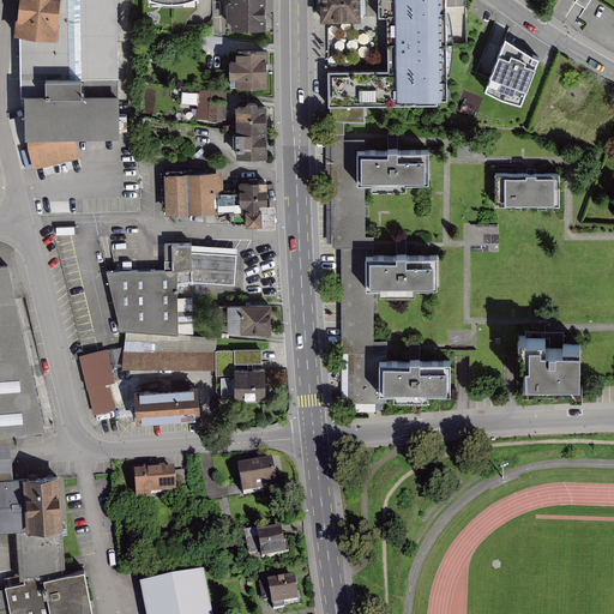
[(19,0),(16,28),(18,139),(121,136),(119,0),(19,0)]
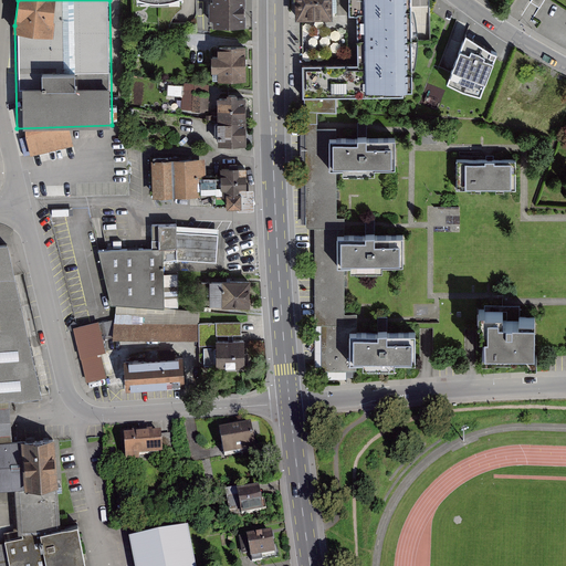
[(247,0),(215,0),(216,24),(247,24),(247,0)]
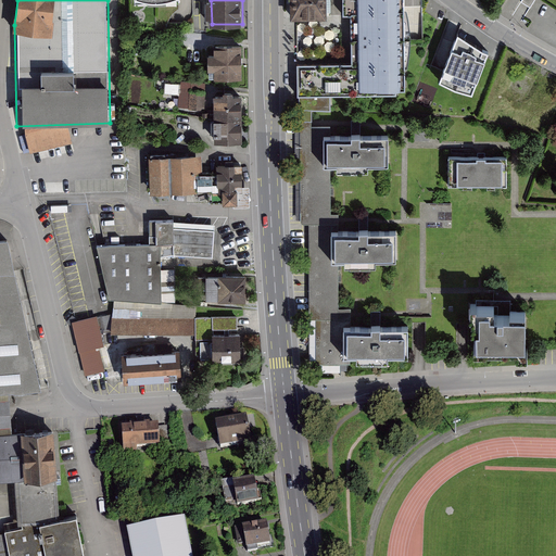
[(290,0),(290,19),(327,19),(326,0),(290,0)]
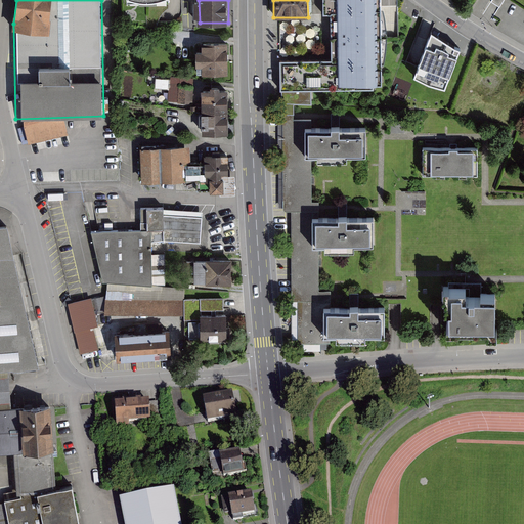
[(332,57),(332,58),(280,58),(280,88),(347,87),(375,87),(375,83),(384,82),(383,0),(322,0),(322,12),(332,12),(332,57)]
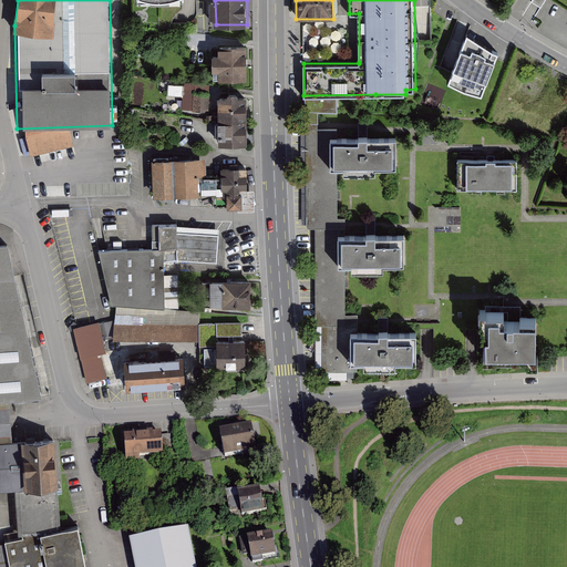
[(466,31),(449,81),(464,89),(482,93),(498,51),(493,49),(466,31)]
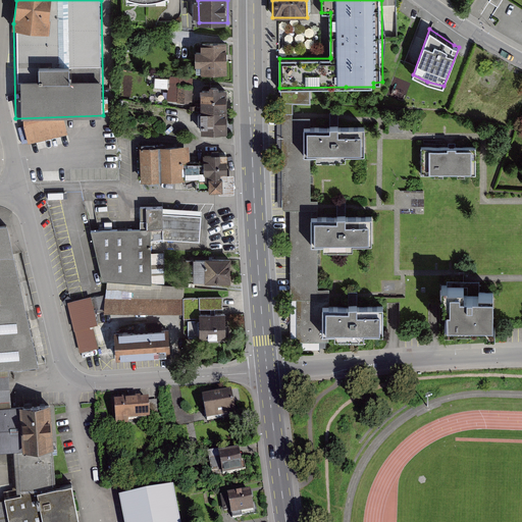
[(226,45),(201,45),(202,73),(226,73),(226,45)]
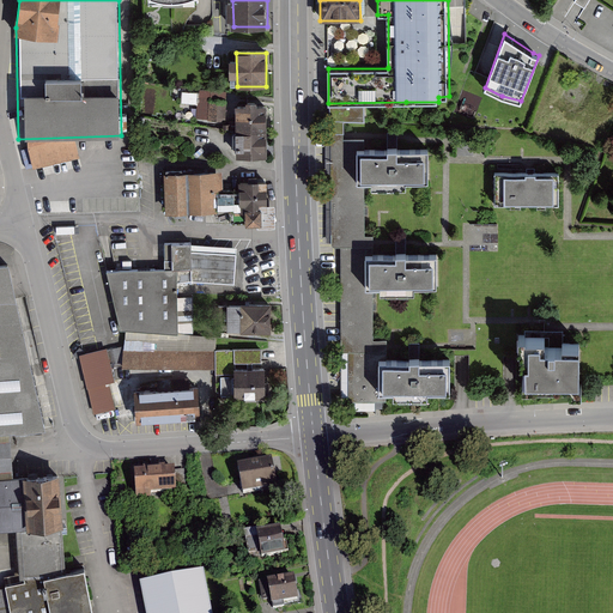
[(198,103),(199,92),(184,91),(183,102),(198,103)]
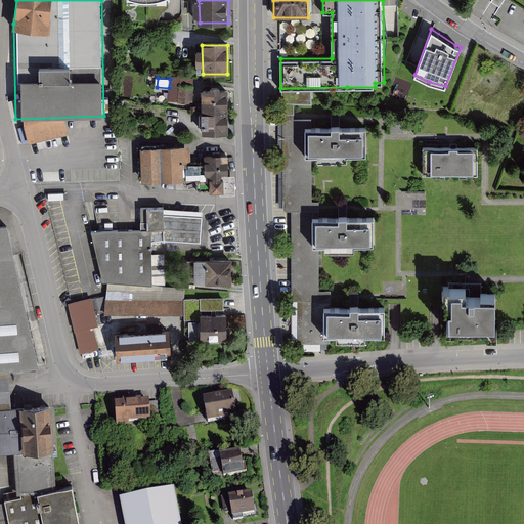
[(170,102),(183,101),(182,78),(169,78),(170,102)]
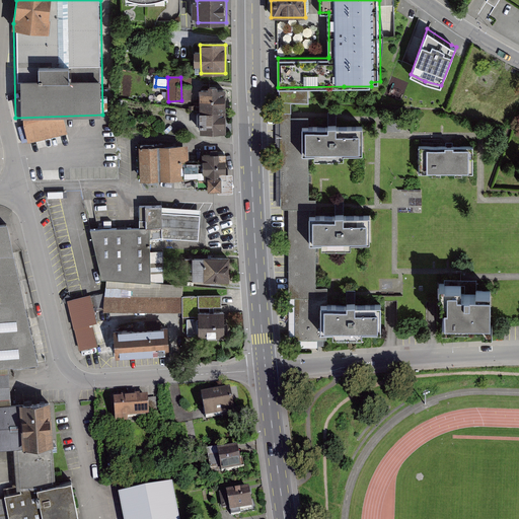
[(226,92),(202,92),(202,134),(226,134),(226,92)]
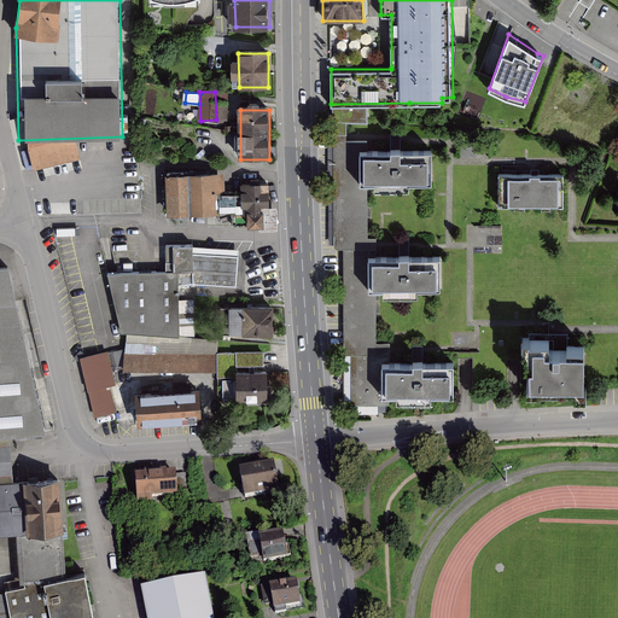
[(392,407),(394,394),(385,394),(385,363),(388,363),(386,345),(378,344),(382,291),(369,291),(369,260),(373,179),(362,179),(362,146),(369,146),(369,143),(349,141),(348,134),(334,135),(334,249),(344,249),(343,356),(351,357),(354,402),(392,407)]
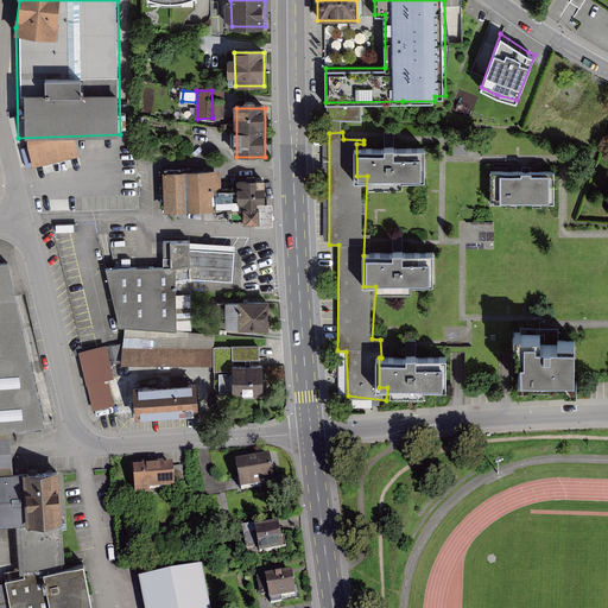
[(363,144),(356,144),(356,176),(367,176),(429,177),(429,146),(363,144)]
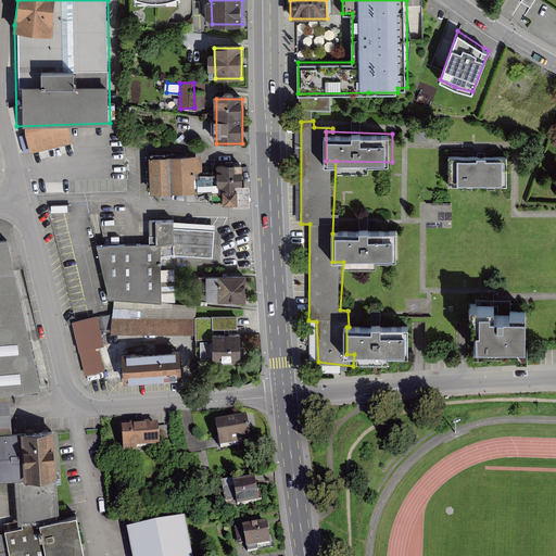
[(202,156),(149,158),(150,197),(240,196),(240,169),(202,169),(202,156)]
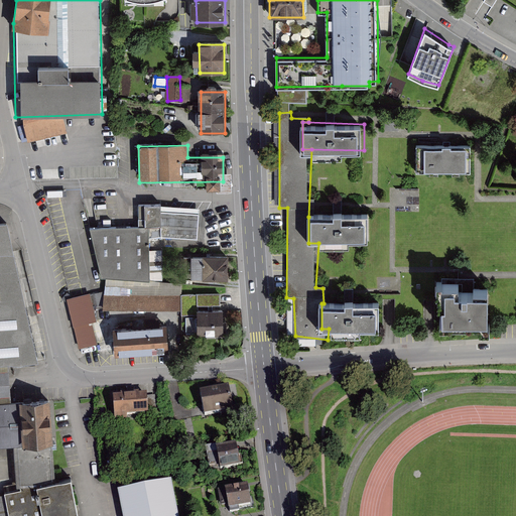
[(472,147),(418,146),(418,171),(472,173),(472,147)]
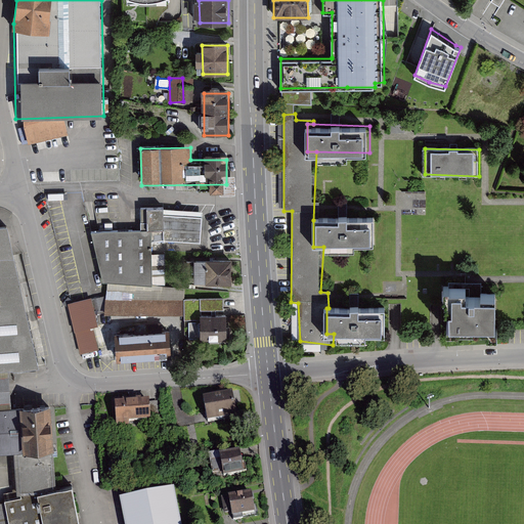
[(141,229),(91,229),(103,280),(107,281),(104,313),(184,314),(185,289),(153,284),(153,244),(164,241),(201,243),(203,212),(163,207),(140,207),(141,229)]
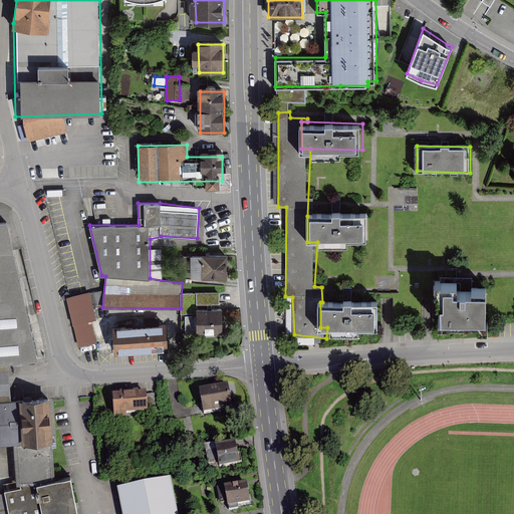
[(368,216),(307,216),(307,242),(317,242),(368,242),(368,216)]
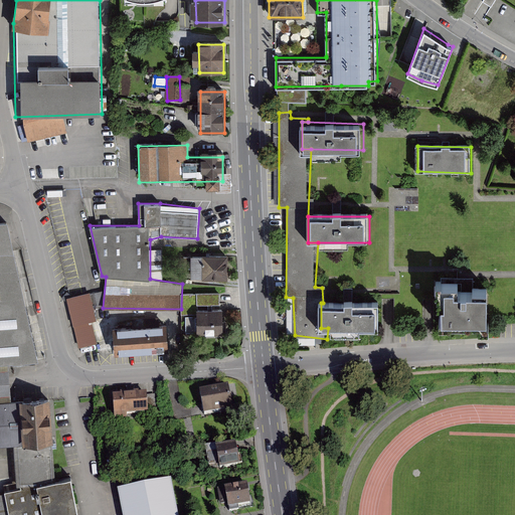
[(0,226),(0,361),(5,361),(34,360),(2,226),(0,226)]
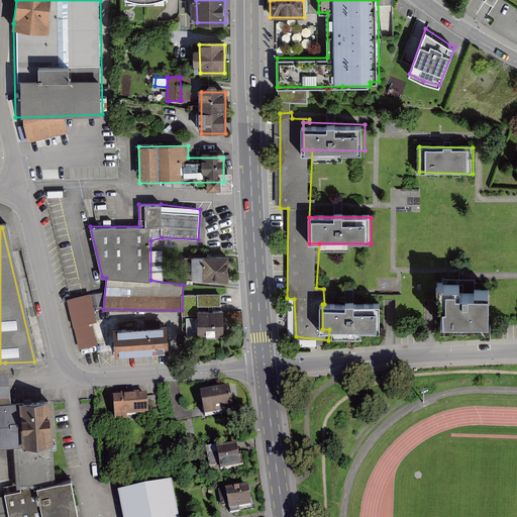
[(229,260),(195,259),(195,279),(229,280),(229,260)]
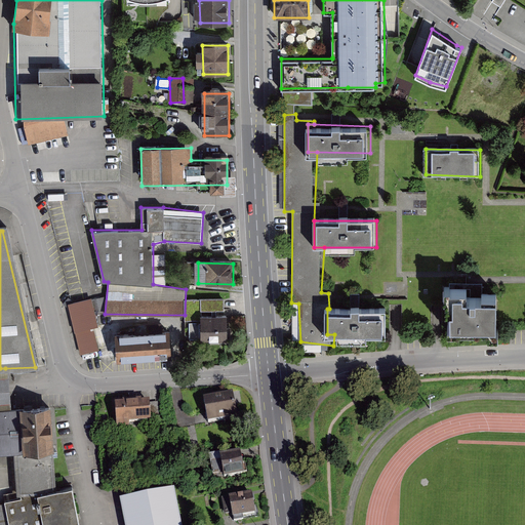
[(497,297),(447,297),(447,330),(497,331),(497,297)]
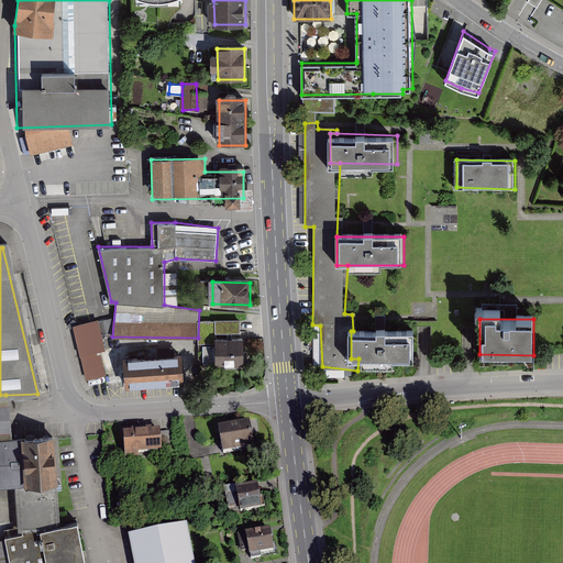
[(98,323),(76,330),(90,377),(107,373),(102,354),(106,353),(98,323)]
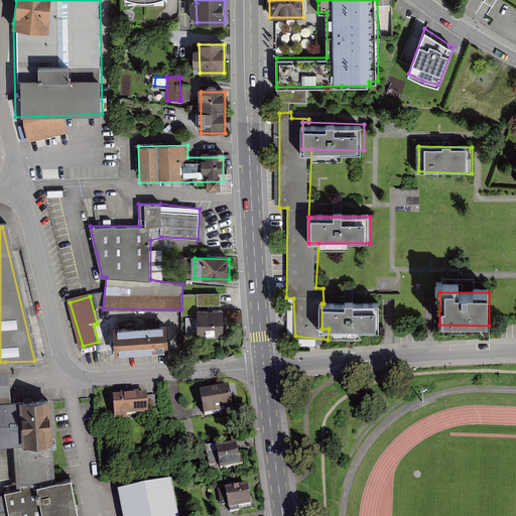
[(324,303),(321,303),(321,329),(329,329),(380,329),(379,303),(324,303)]
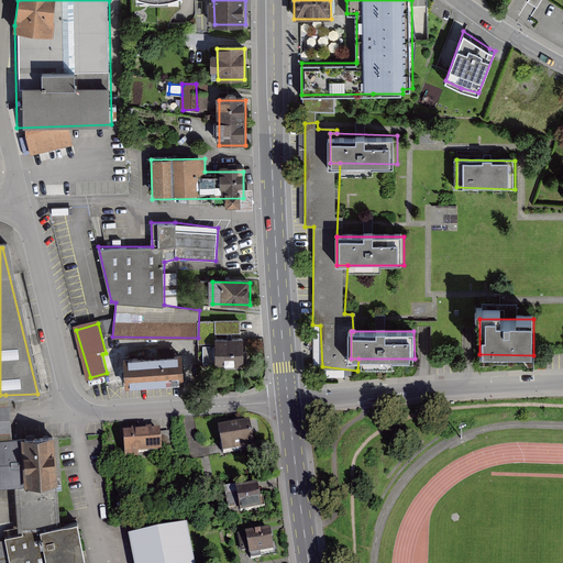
[(244,343),(217,343),(217,363),(244,363),(244,343)]
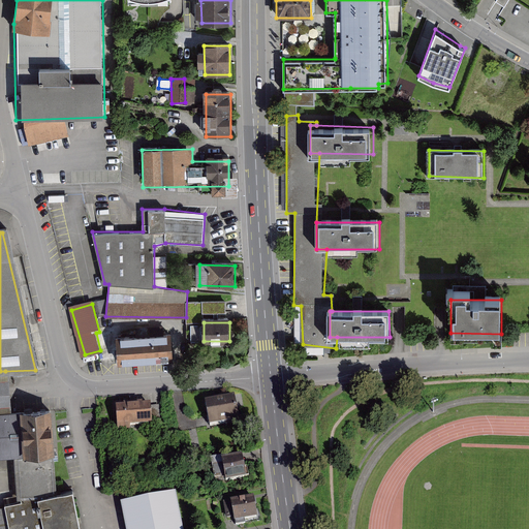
[(136,328),(136,336),(166,335),(166,327),(136,328)]
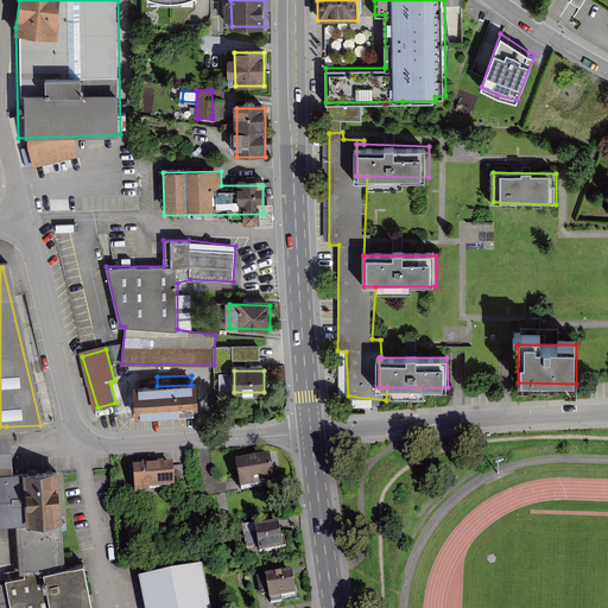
[(194,388),(135,393),(138,418),(196,413),(194,388)]
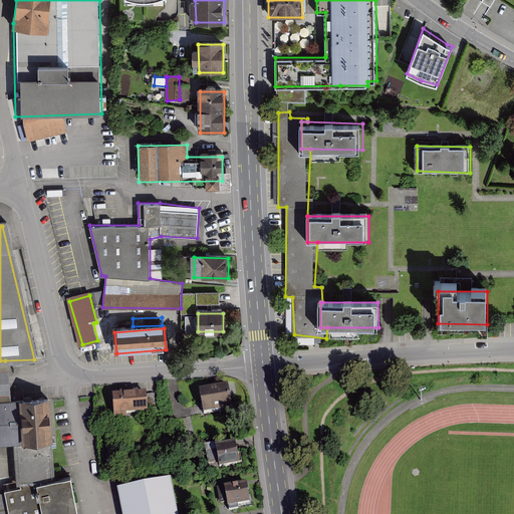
[(5,360),(0,360),(0,443),(12,442),(8,402),(5,360)]
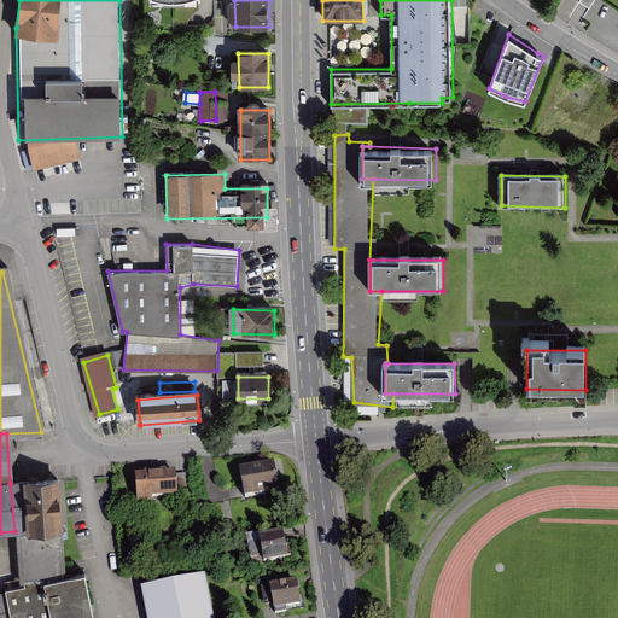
[(274,467),(243,474),(248,499),(279,491),(274,467)]
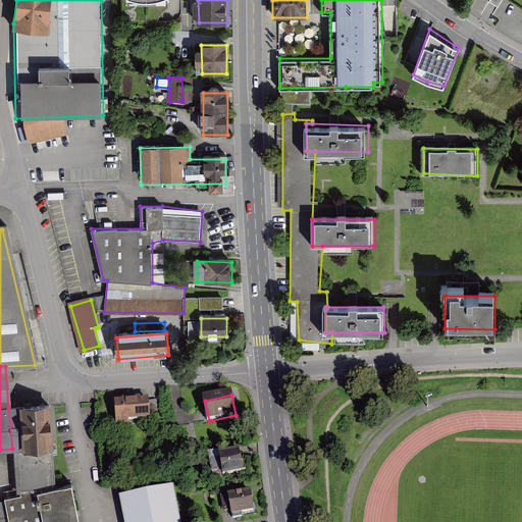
[(128,420),(150,418),(149,400),(141,400),(141,398),(123,399),(123,402),(114,402),(116,427),(128,426),(128,420)]
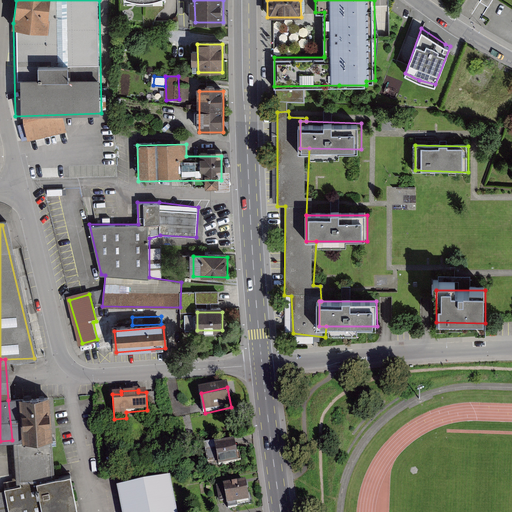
[(45,397),(8,400),(12,440),(13,454),(15,481),(18,481),(51,478),(45,397)]
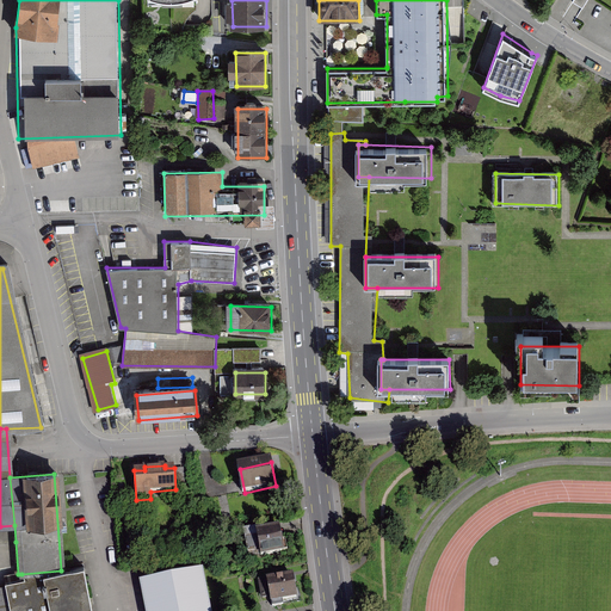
[(287,554),(282,530),(258,535),(263,559),(287,554)]
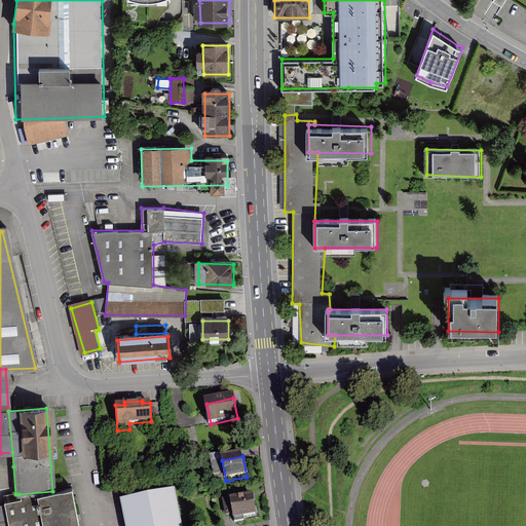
[(7,525),(77,525),(70,487),(52,491),(19,494),(19,497),(2,500),(7,525)]
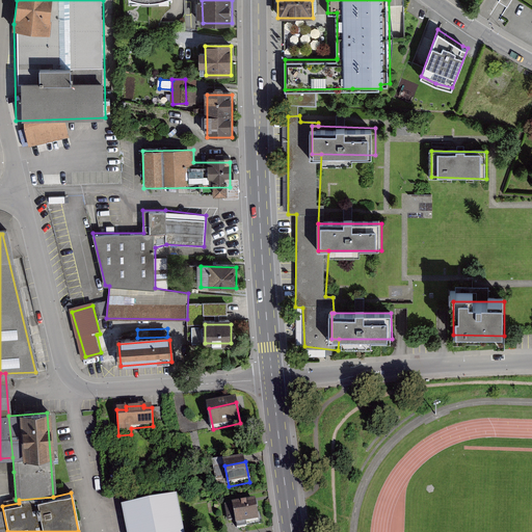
[(183,531),(177,498),(122,509),(126,531),(183,531)]
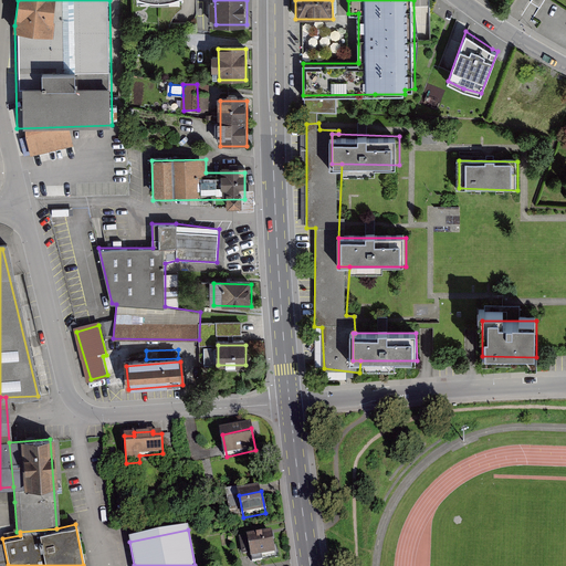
[(276,557),(273,535),(248,540),(251,562),(276,557)]
